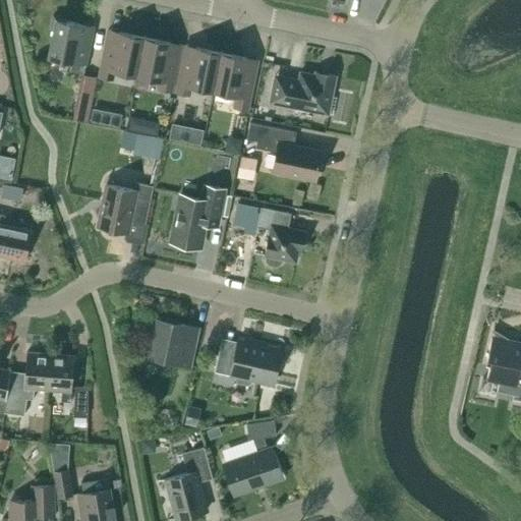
[(70,70),(84,72),(94,26),(67,21),(68,17),(54,14),(51,29),(55,30),(49,56),(72,61),(70,70)]
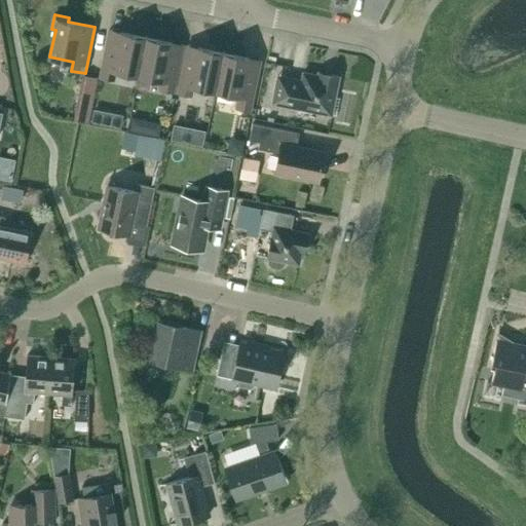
[(140,75),(147,37),(110,30),(101,77),(114,79),(116,71),(140,75)]
